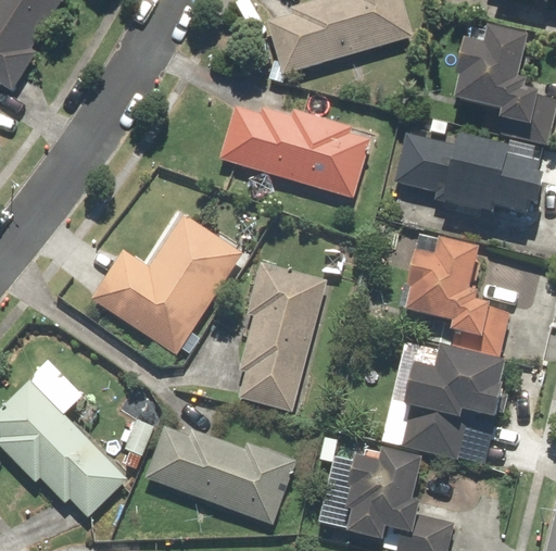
[(0,0),(0,94),(2,89),(13,96),(70,0),(0,0)]
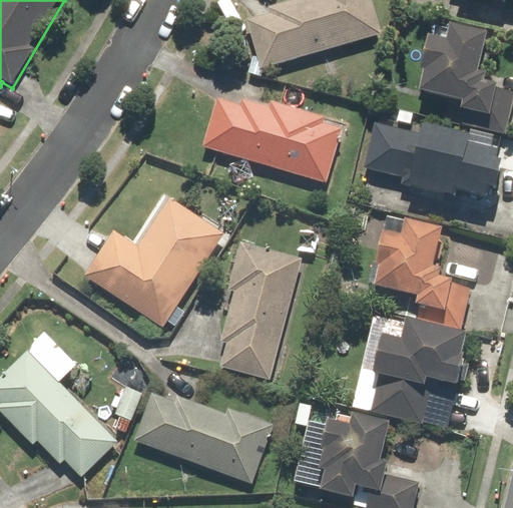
[(383,32),(373,0),(292,0),(270,7),(272,14),(246,21),(262,70),(383,32)]
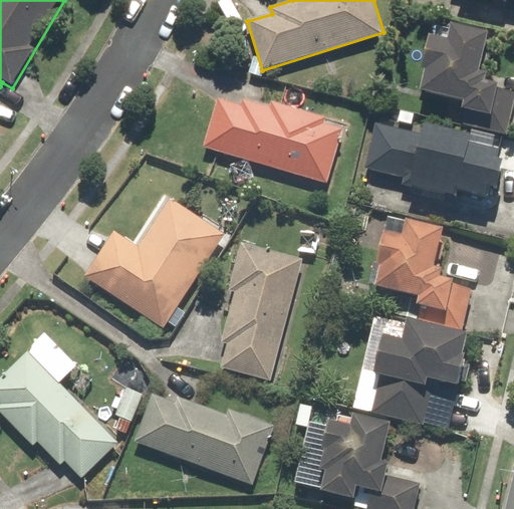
[(513,90),(478,83),(487,39),(448,30),(445,47),(430,43),(418,96),(463,107),(459,125),(505,136),(513,92),(513,90)]
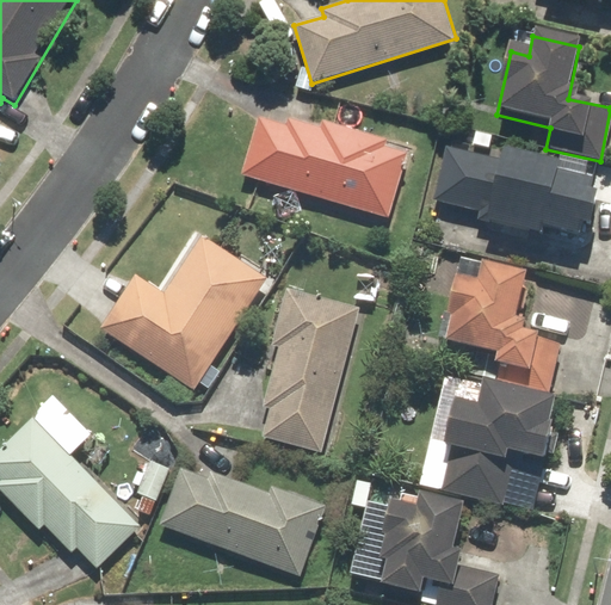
[(257,107),(238,174),(389,217),(408,150),(257,107)]
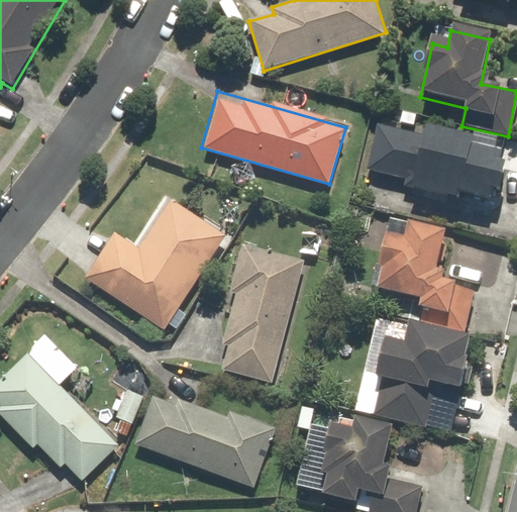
[(491,193),(499,195),(505,170),(497,168),(500,155),(376,126),(367,170),(412,180),(409,193),(455,203),(456,196),(488,203),(491,193)]
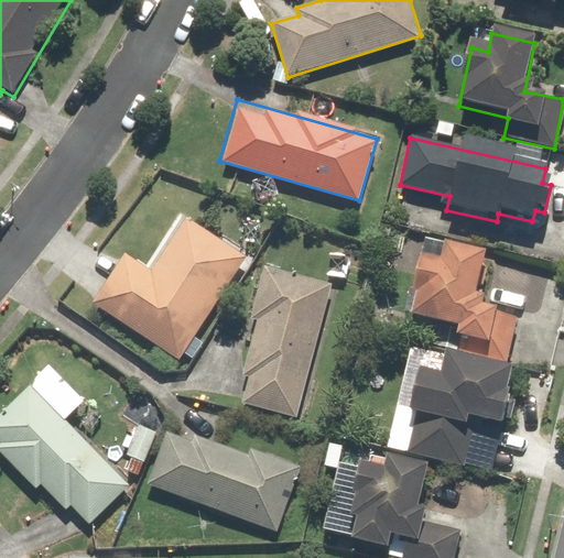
[(153,269),(126,251),(93,304),(182,359),(245,258),(183,219),(153,269)]
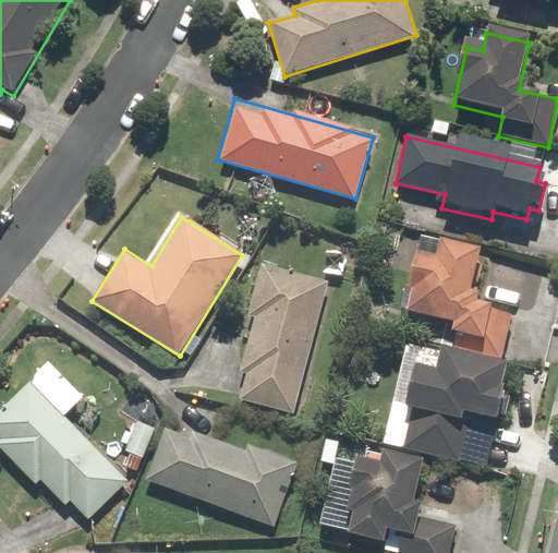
[(466,302),(480,249),(434,239),(429,260),(417,256),(403,317),(453,329),(450,348),(501,359),(511,313),(466,302)]
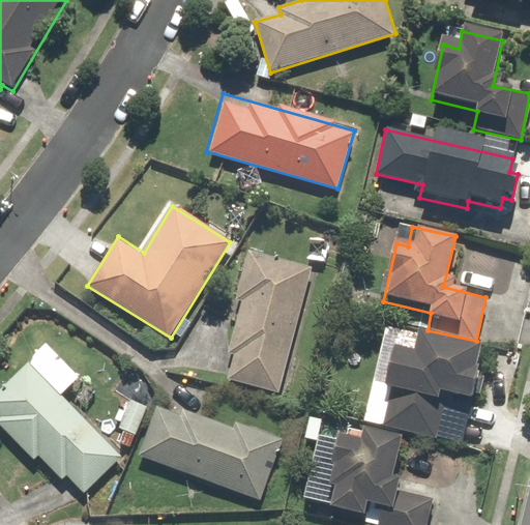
[(235,300),(240,301),(227,352),(234,354),(227,381),(276,395),(311,268),(248,251),(235,300)]
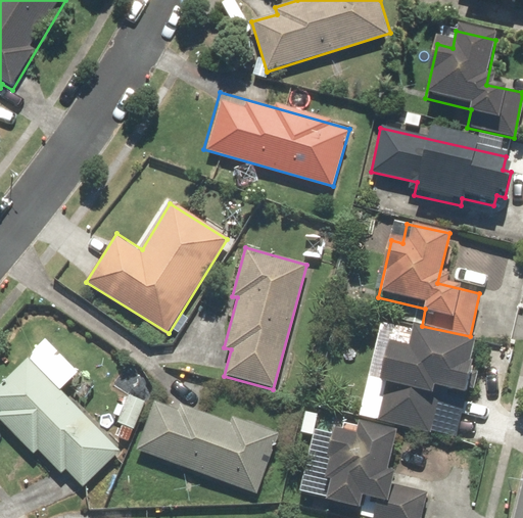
[(464,397),(477,341),(390,321),(377,381),(387,383),(378,421),(396,425),(431,433),(440,392),(464,397)]
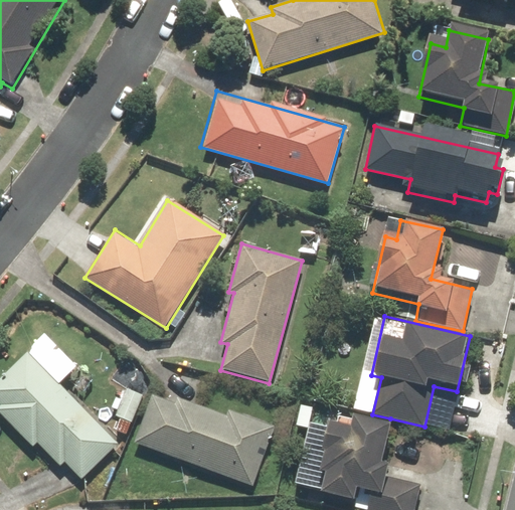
[(45,334),(0,375),(0,404),(0,405),(0,404),(0,409),(33,446),(37,442),(59,467),(64,462),(77,475),(114,442),(59,382),(75,367),(45,334)]
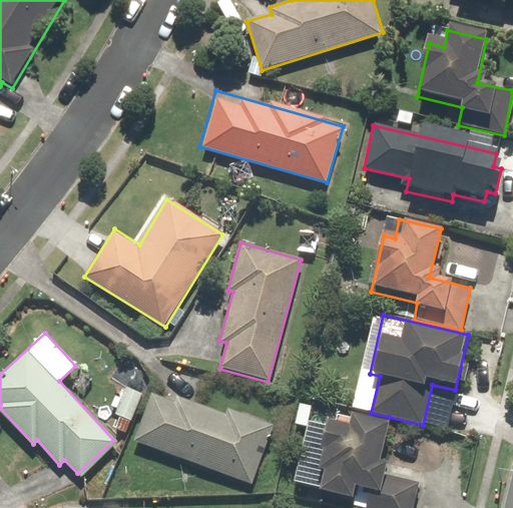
[(227,410),(225,414),(175,396),(173,400),(151,392),(134,440),(254,482),(275,426),(227,410)]
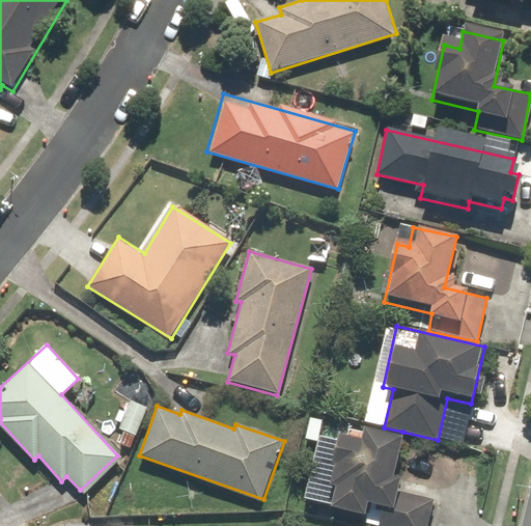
[(369,444),(337,437),(326,487),(334,488),(328,511),(379,524),(378,525),(427,525),(435,499),(390,489),(402,432),(384,427),(373,425),(369,444)]
